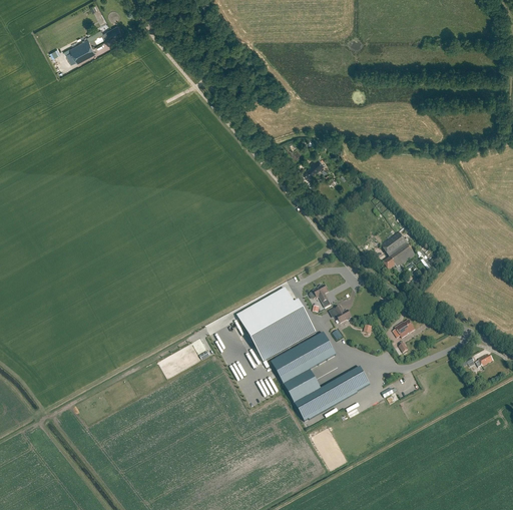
[(117,32),(121,30),(117,24),(108,29),(112,36),(118,33),(117,32)]
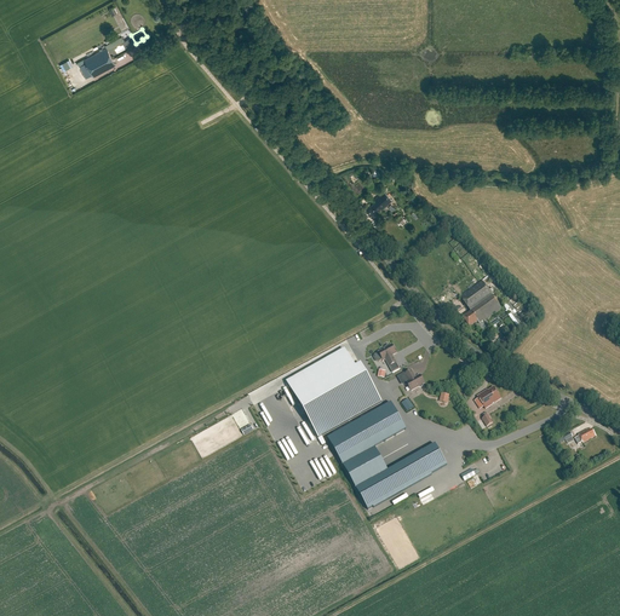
[(85,56),(93,73),(115,61),(107,45),(85,56)]
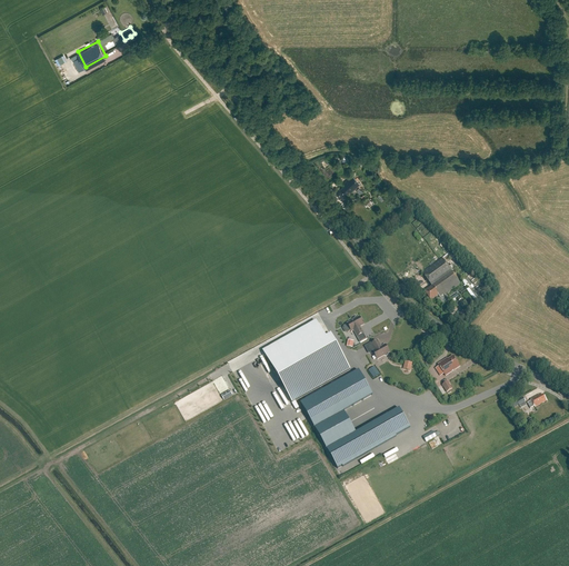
[(63,52),(53,57),(57,62),(66,58),(63,52)]
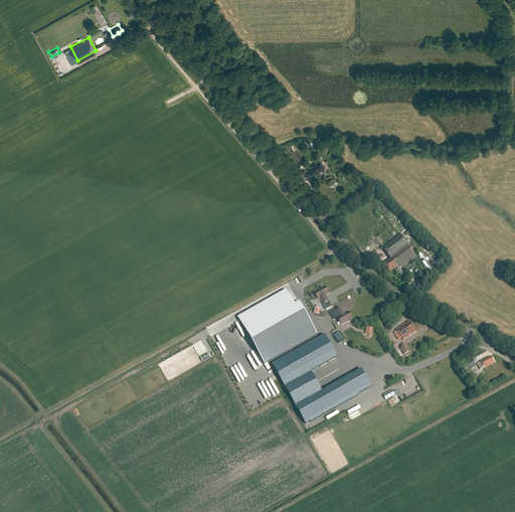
[(312,165),(308,169),(313,174),(316,171),(317,172),(325,164),(318,156),(310,163),(312,165)]
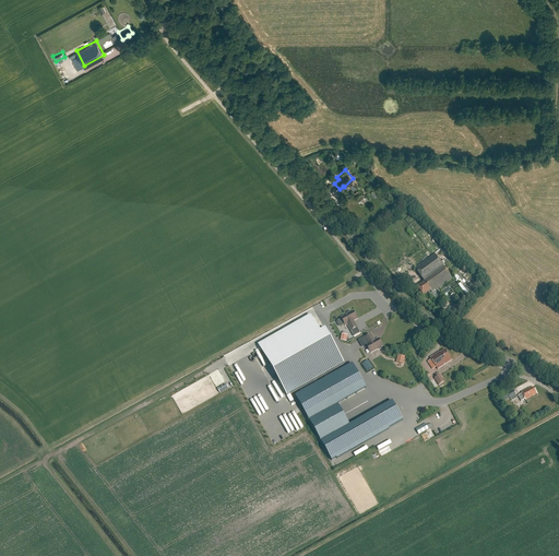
[(425,279),(417,285),(424,294),(430,288),(431,290),(436,286),(437,287),(452,276),(435,251),(415,265),(425,279)]
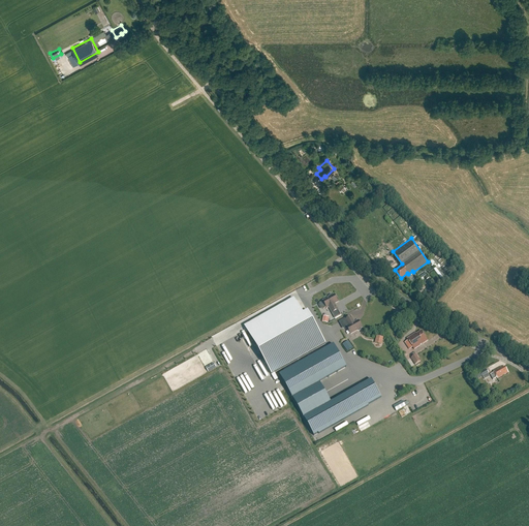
[(435,266),(427,271),(426,270),(418,274),(422,279),(430,274),(434,281),(441,277),(435,266)]
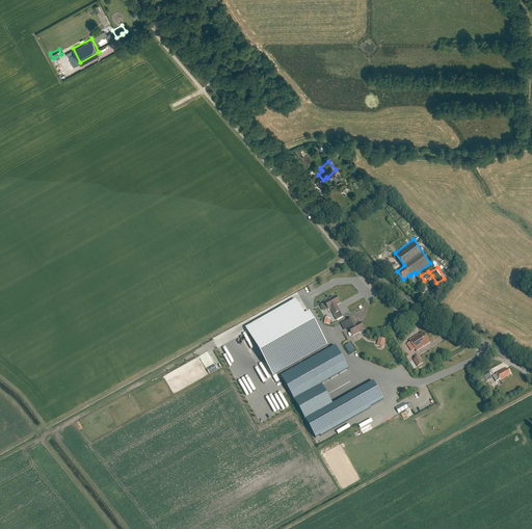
[(331,296),(325,299),(329,307),(330,306),(338,317),(343,314),(337,302),(340,300),(336,293),(335,294),(334,294),(333,294),(331,295),(331,296)]
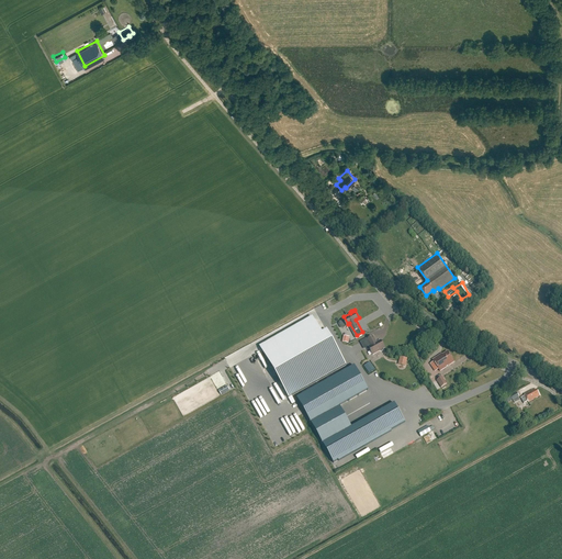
[(261,347),(292,402),(295,400),(291,394),(337,368),(317,334),(313,337),(304,323),(261,347)]
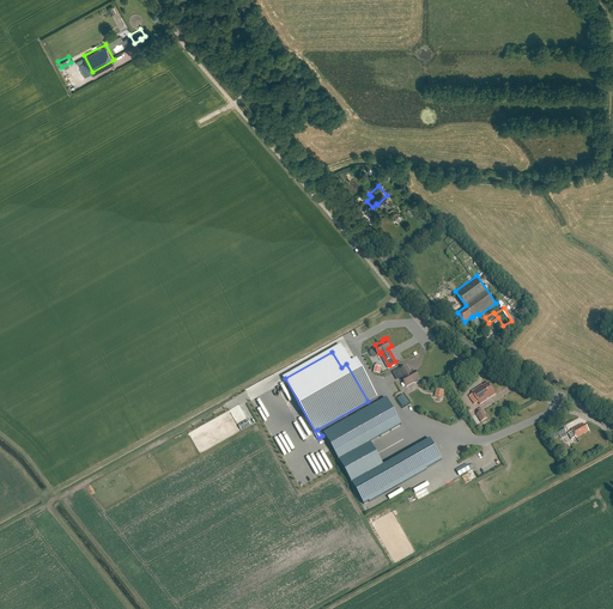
[(405,373),(402,375),(407,384),(414,379),(416,379),(417,379),(418,378),(419,377),(420,377),(416,367),(411,370),(407,363),(400,367),(405,373)]
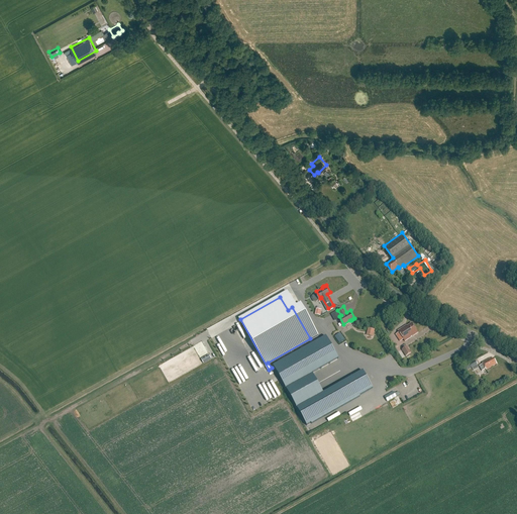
[(406,323),(398,328),(405,339),(418,330),(412,320),(407,324),(406,323)]
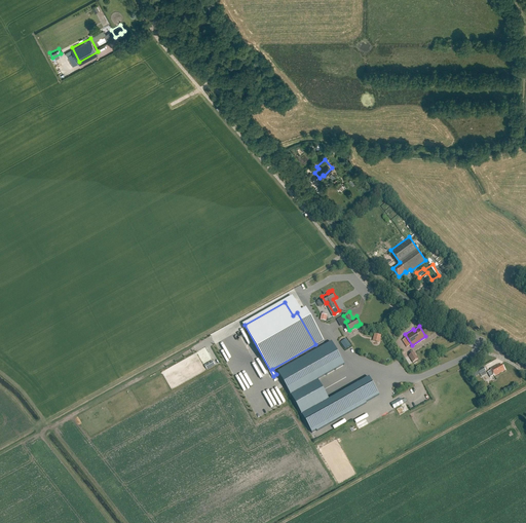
[(378,340),(380,333),(374,331),(371,338),(378,340)]
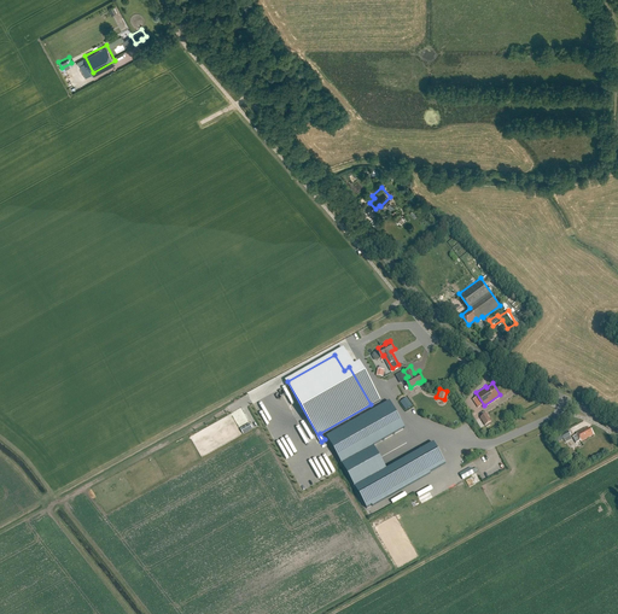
[(412,403),(407,395),(401,399),(406,407),(412,403)]
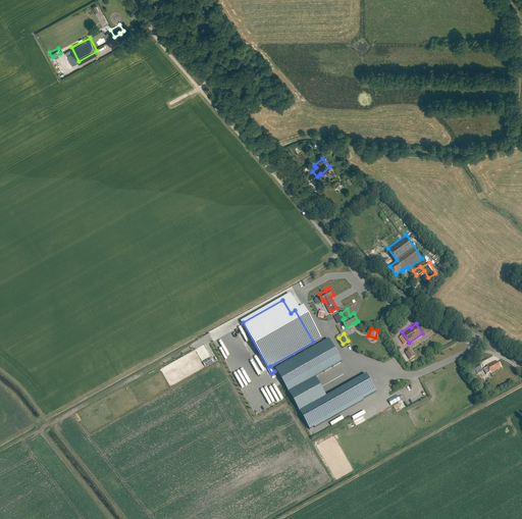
[(329,338),(275,367),(289,390),(315,374),(342,360),(329,338)]
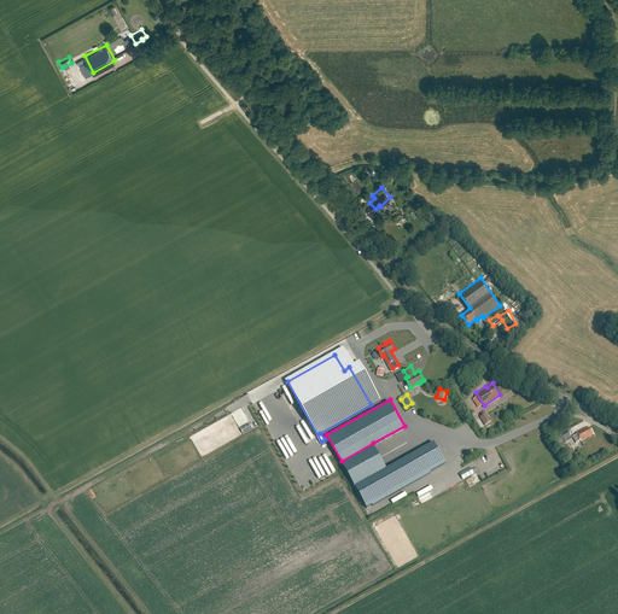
[(487,411),(481,415),(485,422),(491,419),(487,411)]
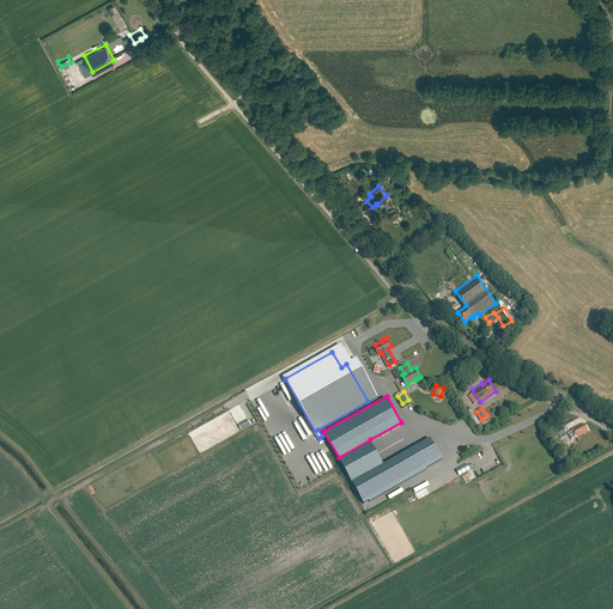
[(237,422),(240,427),(249,422),(247,418),(237,422)]
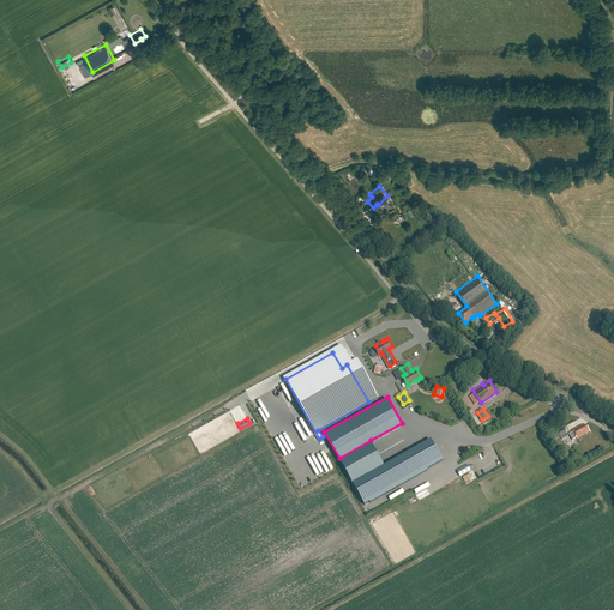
[(573,429),(569,432),(572,438),(577,435),(590,428),(587,422),(584,423),(584,422),(582,423),(582,422),(572,428),(573,429)]
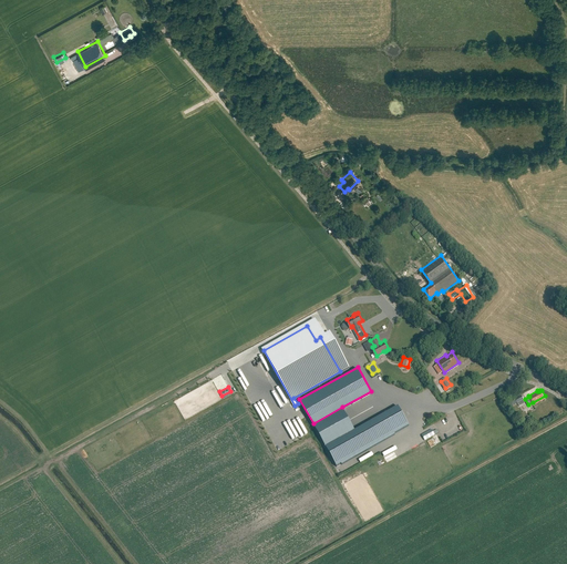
[(337,464),(409,423),(398,404),(354,429),(326,445),(337,464)]
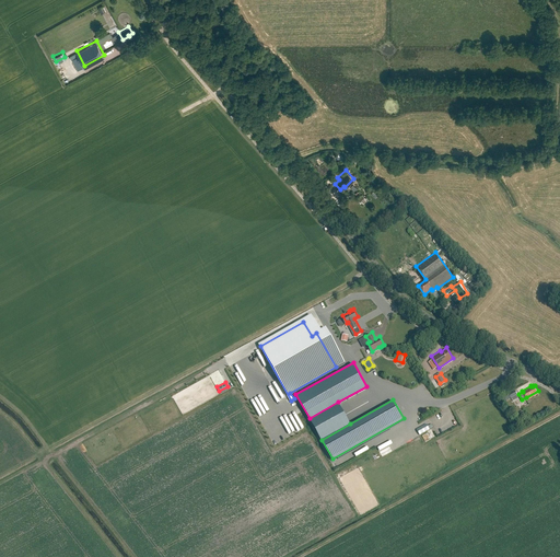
[(419,432),(429,427),(428,424),(418,429),(419,432)]
